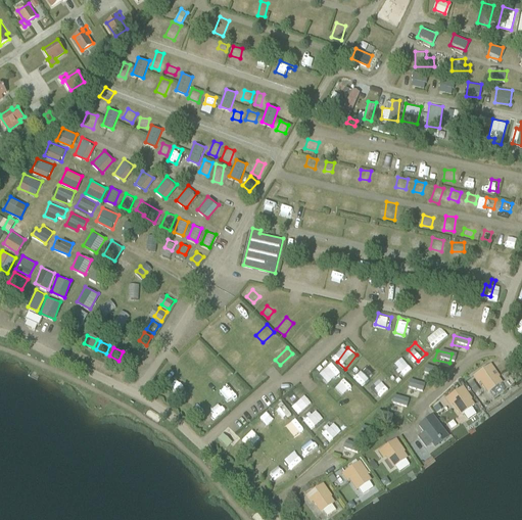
[(132,366),(135,358),(126,353),(122,362),(132,366)]
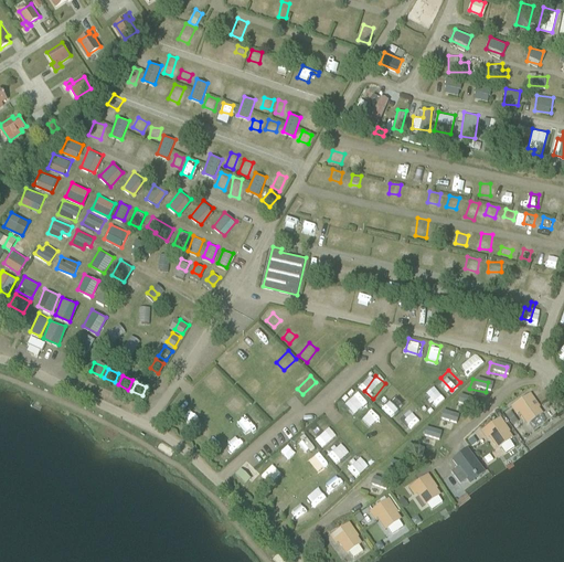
[(418,393),(431,410),(440,401),(427,385),(418,393)]
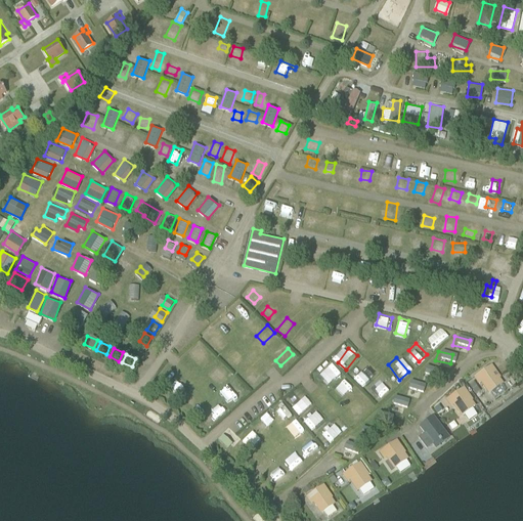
[(476,375),(480,381),(483,379),(491,390),(503,382),(498,376),(499,375),(492,363),(476,375)]
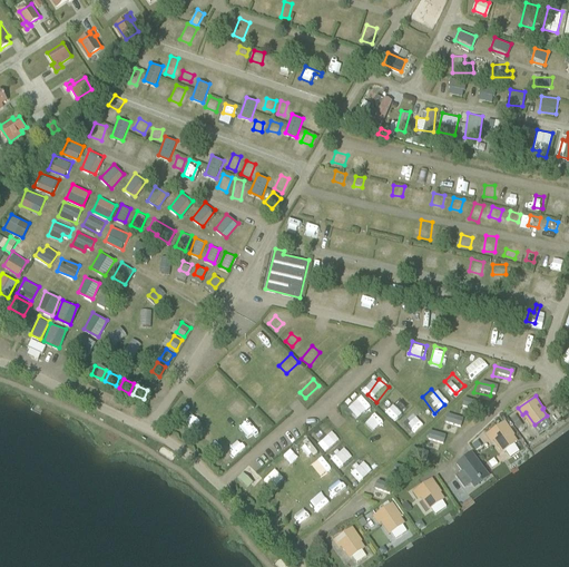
[(277,398),(267,408),(276,418),(287,408),(277,398)]
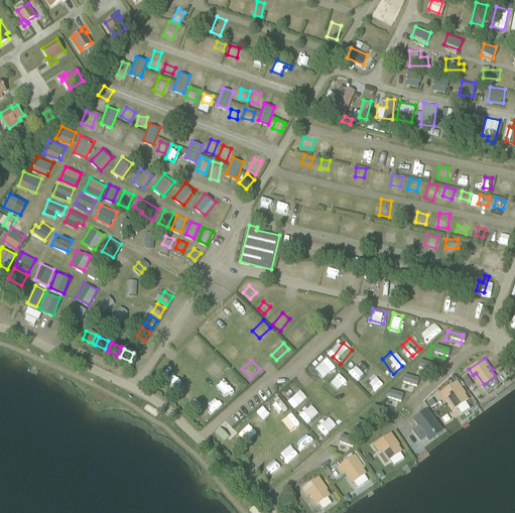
[(429,365),(414,361),(412,370),(427,373),(429,365)]
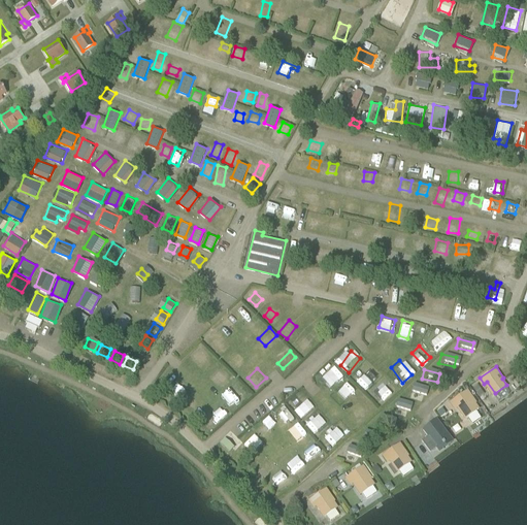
[(169,389),(176,395),(184,387),(176,380),(169,389)]
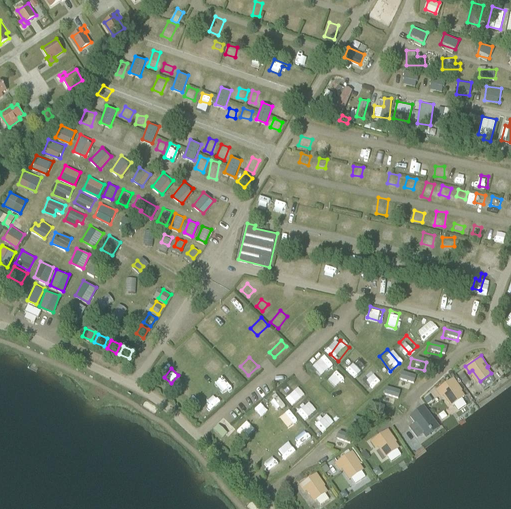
[(332,376),(334,380),(342,375),(339,371),(332,376)]
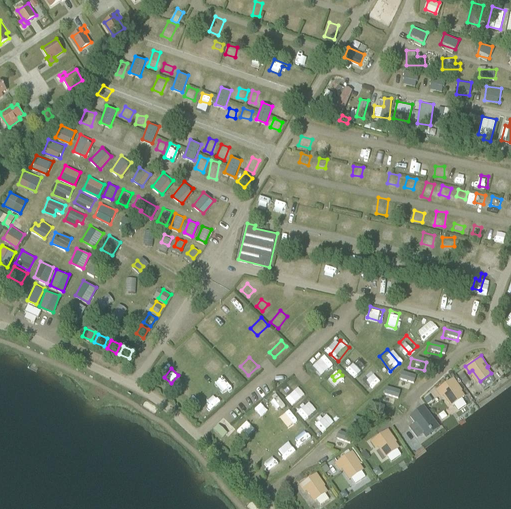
[(462,378),(462,379),(467,375),(464,371),(459,374),(462,378)]
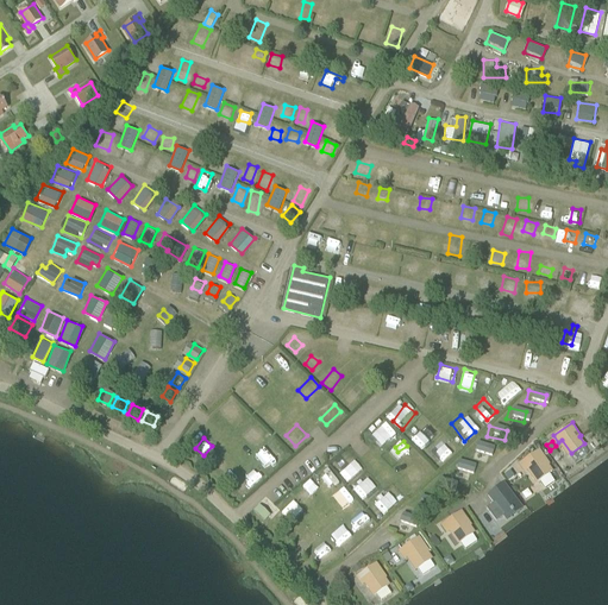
[(444,442),(432,453),(440,461),(452,451),(444,442)]
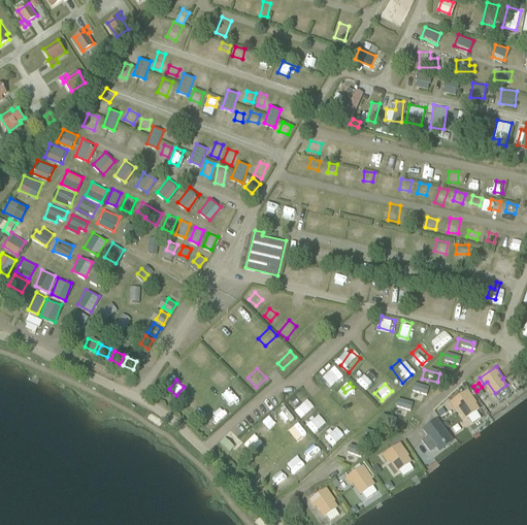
[(423,388),(407,385),(405,394),(421,397),(423,388)]
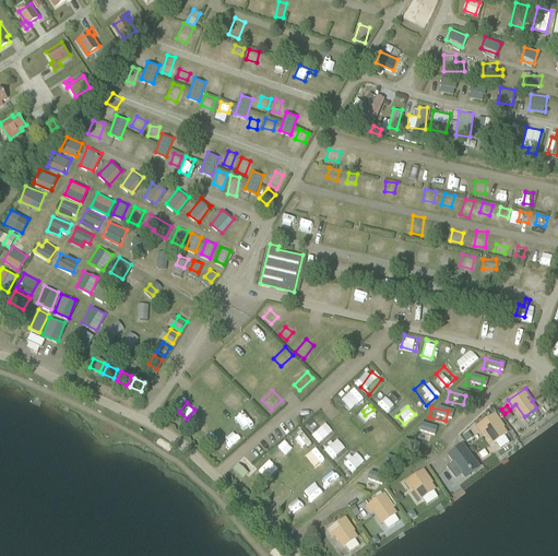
[(478,424),(483,430),(486,428),(495,440),(507,432),(502,425),(503,424),(496,412),(478,424)]
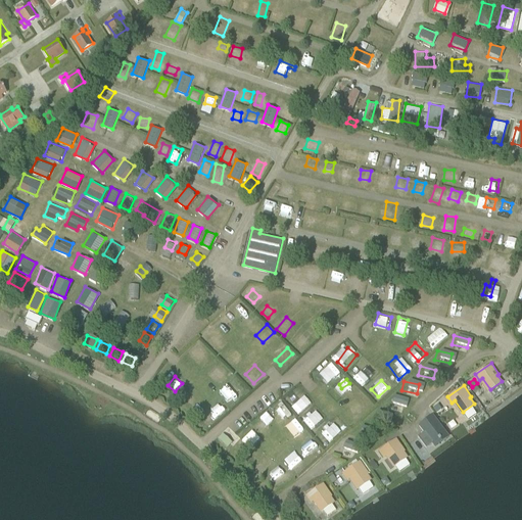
[(185,400),(189,405),(196,399),(192,394),(185,400)]
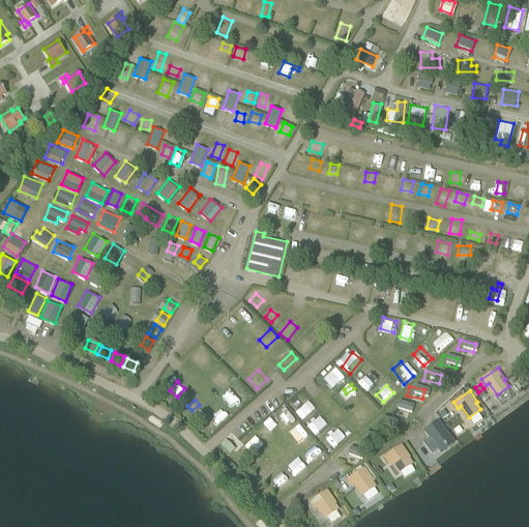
[(407,406),(392,402),(390,411),(405,414),(407,406)]
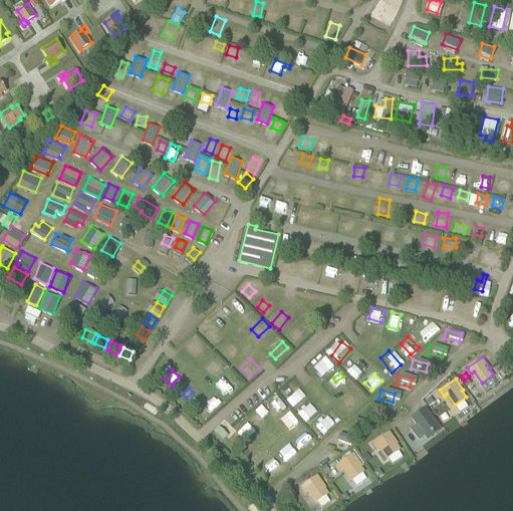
[(295,406),(303,399),(295,391),(288,398),(295,406)]
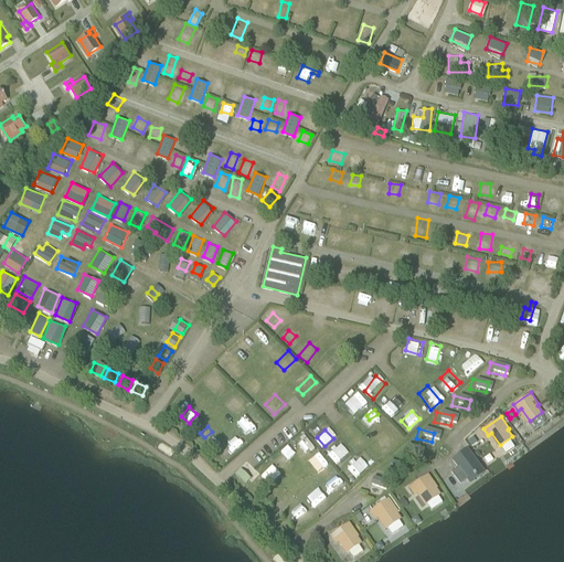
[(384,430),(376,437),(387,449),(396,443),(384,430)]
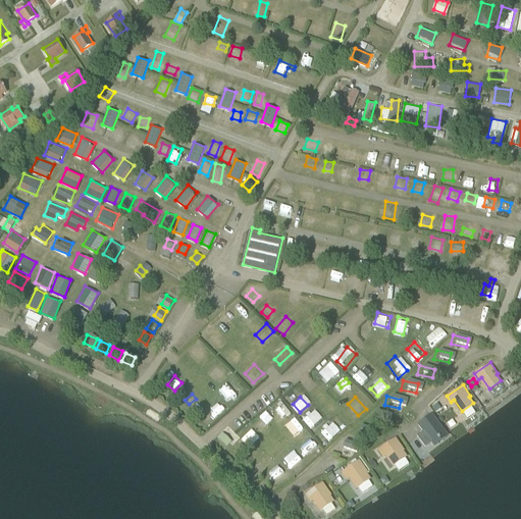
[(437,402),(432,405),(436,410),(441,407),(437,402)]
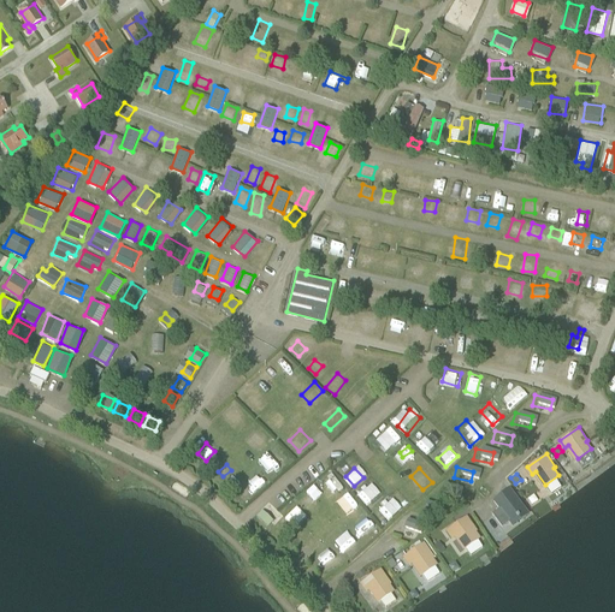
[(243,497),(255,485),(248,477),(236,489),(243,497)]
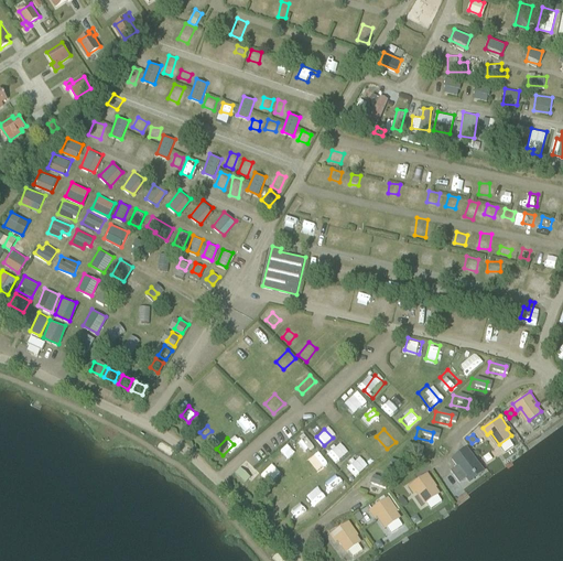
[(346,442),(332,453),(338,462),(353,451),(346,442)]
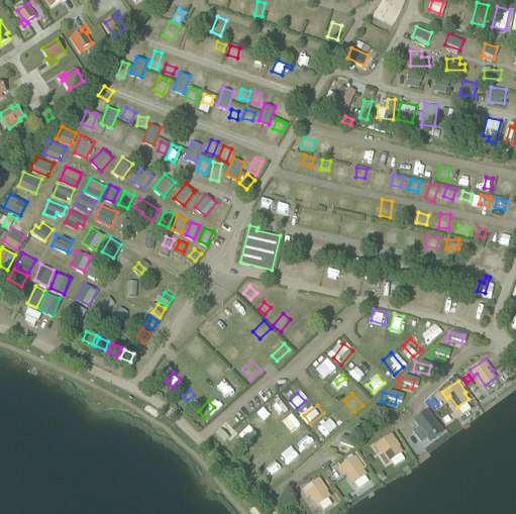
[(382,411),(367,407),(365,416),(380,419),(382,411)]
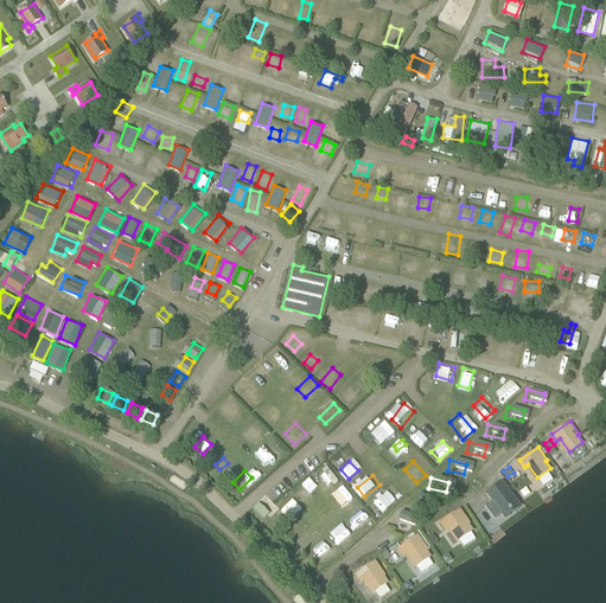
[(503,513),(503,514),(521,501),(504,479),(486,492),(492,500),(485,505),(496,518),(503,513)]
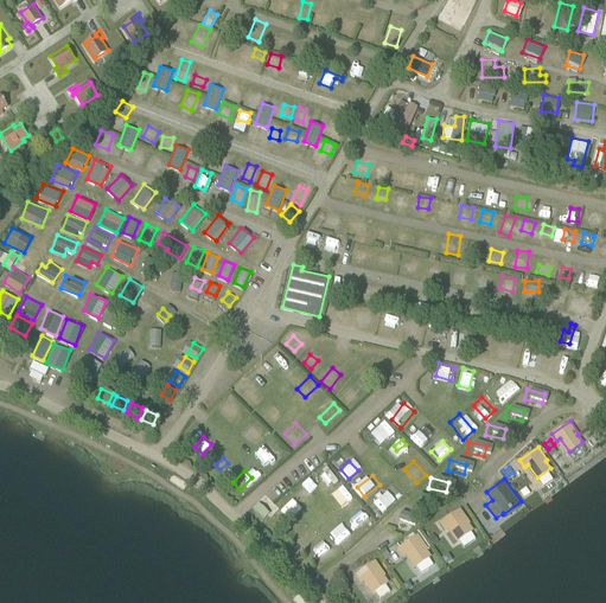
[(345,505),(353,496),(346,488),(337,498),(345,505)]
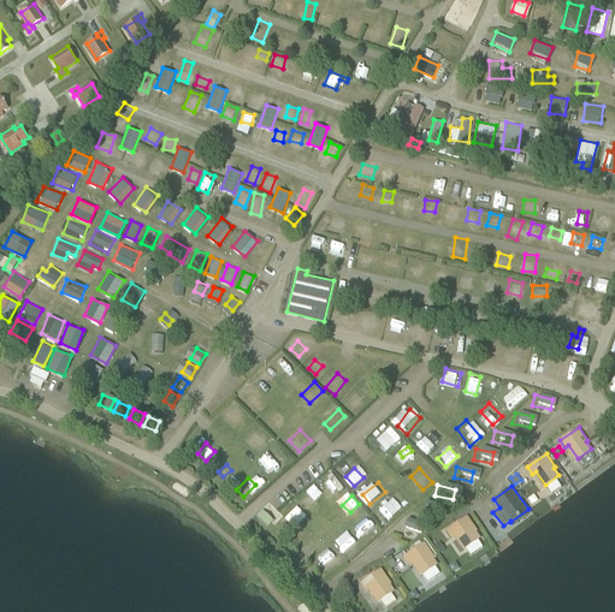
[(436,507),(419,503),(417,514),(433,517),(436,507)]
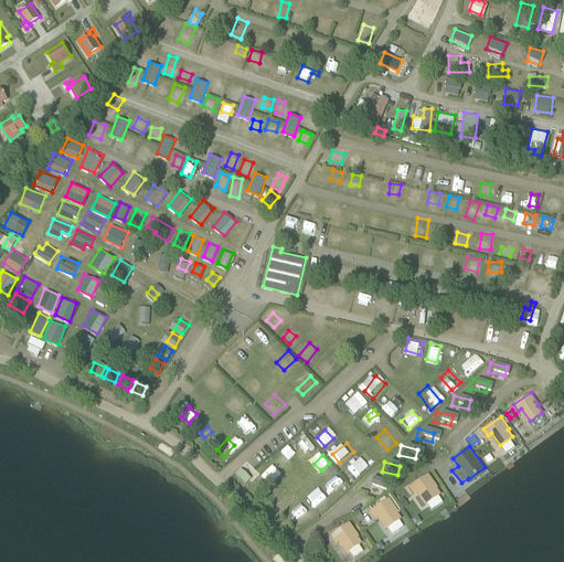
[(252,476),(242,467),(236,473),(246,483),(252,476)]
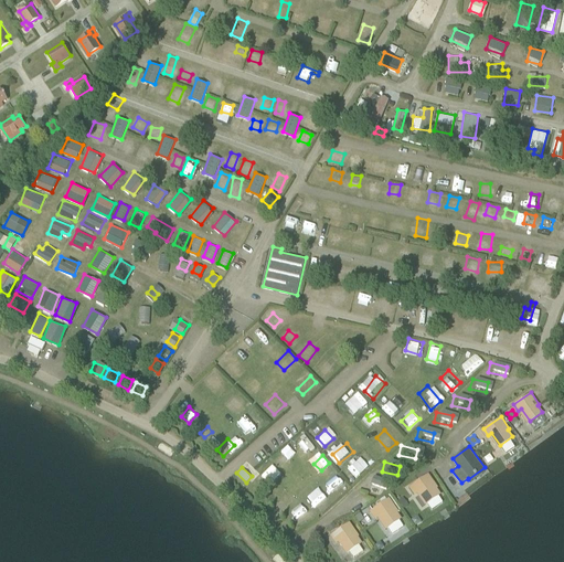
[(428,473),(411,485),(415,491),(418,489),(427,502),(439,494),(435,486),(437,485),(428,473)]
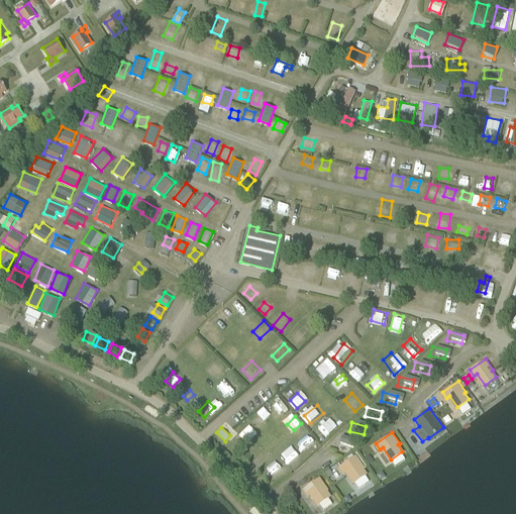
[(350,440),(335,436),(333,445),(348,448),(350,440)]
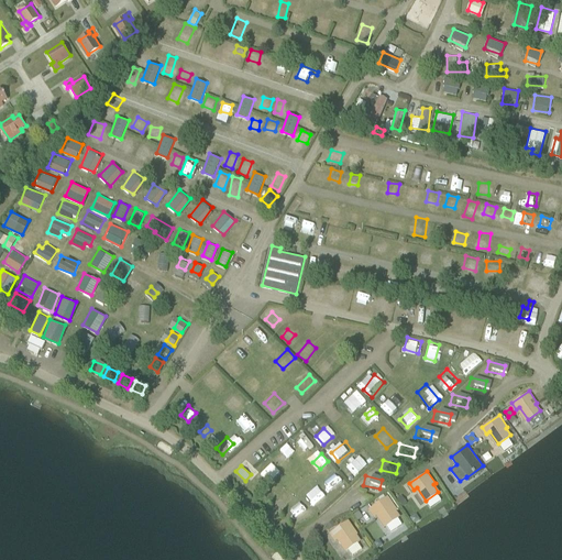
[(319,505),(324,502),(317,490),(311,492),(319,505)]
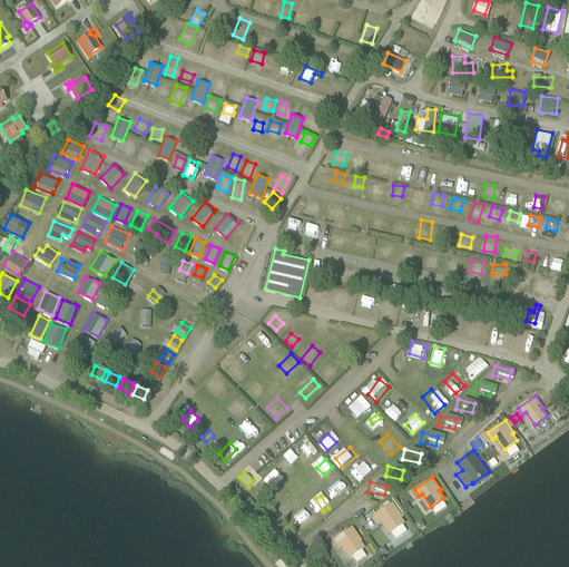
[(393,501),(375,514),(380,520),(383,518),(391,531),(404,522),(399,515),(401,514),(393,501)]
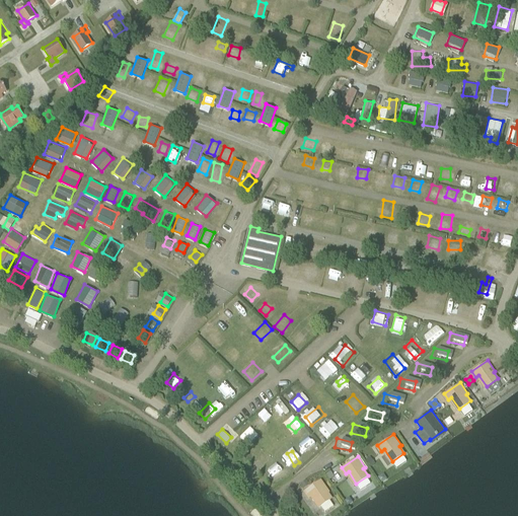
[(371,465),(375,462),(371,456),(367,459),(371,465)]
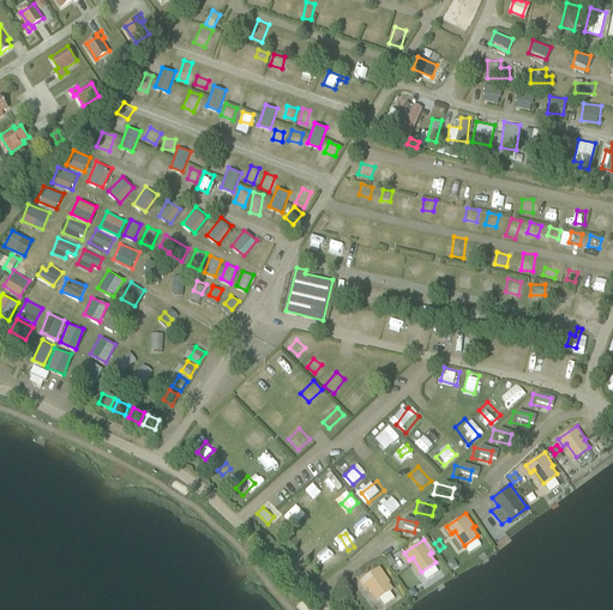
[(386,560),(390,566),(396,561),(392,555),(386,560)]
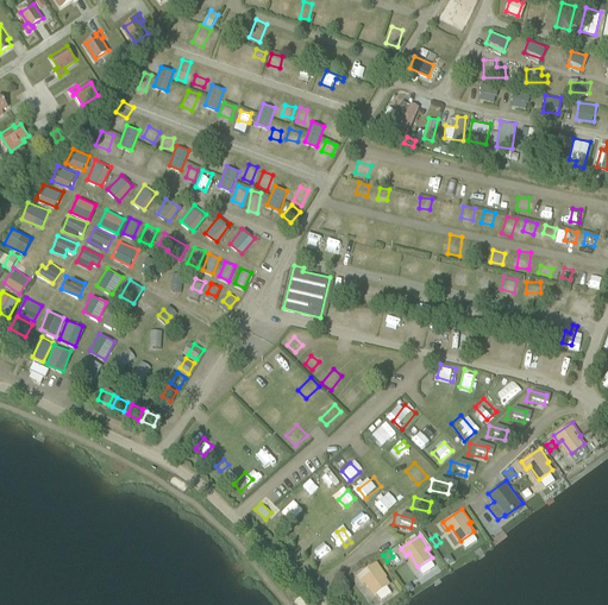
[(363,581),(367,579),(376,593),(389,584),(384,575),(386,574),(377,561),(358,574),(363,581)]
